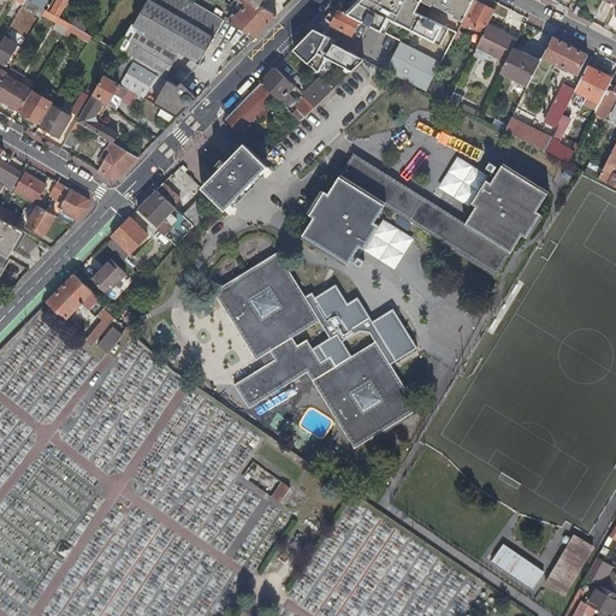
[(22,7),(40,18),(42,15),(46,9),(37,5),(29,0),(25,0),(23,4),(22,7)]
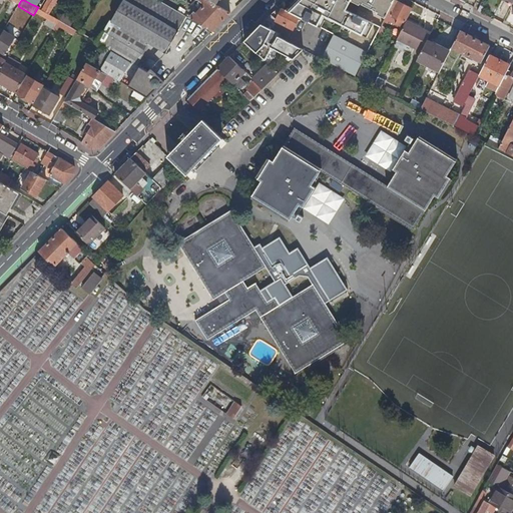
[(48,0),(42,10),(50,14),(57,0),(48,0)]
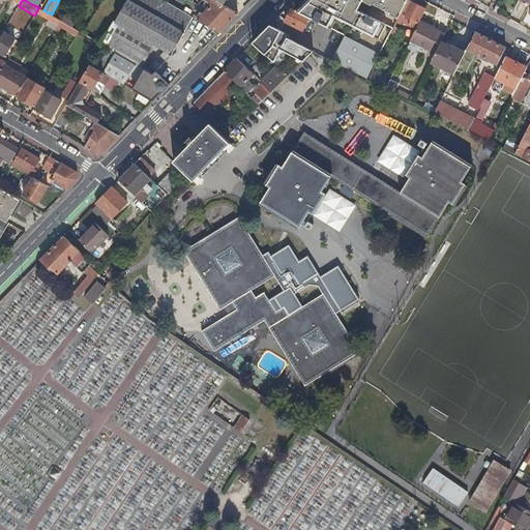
[(193,17),(164,0),(126,0),(101,45),(108,49),(141,68),(154,46),(171,55),(186,29),(193,17)]
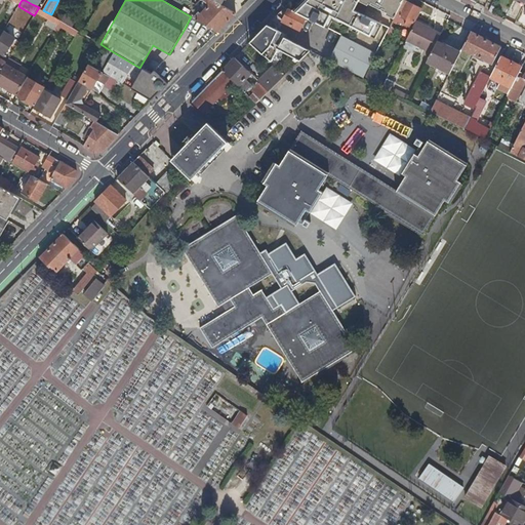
[(210,4),(196,19),(217,32),(236,13),(220,4),(213,0),(188,0),(200,7),(204,0),(210,4)]
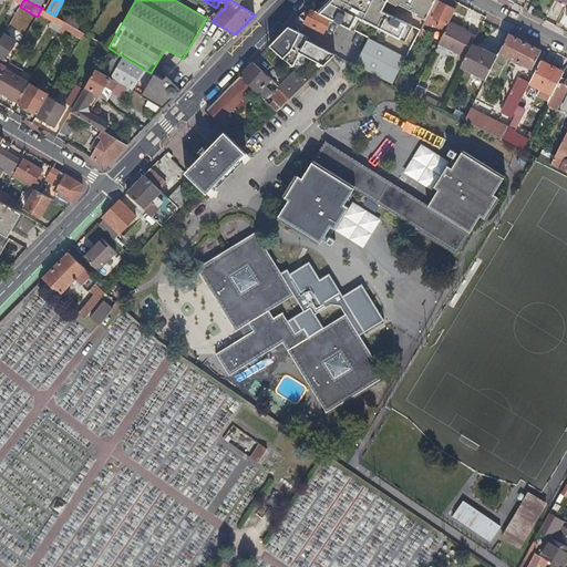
[(406,41),(414,27),(393,16),(383,11),(388,0),(325,0),(322,3),(325,4),(320,12),(339,22),(352,29),(359,17),(406,41)]
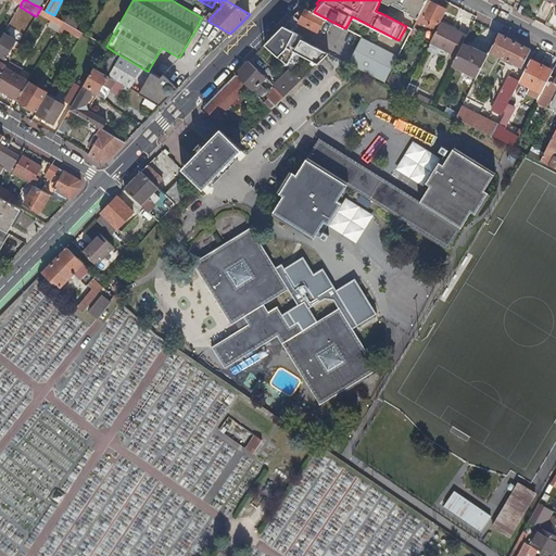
[(380,0),(376,11),(386,15),(391,3),(397,7),(396,11),(401,13),(402,11),(418,19),(427,0),(380,0)]
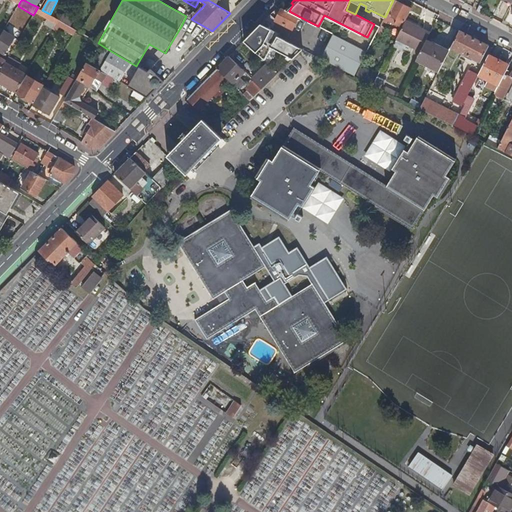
[(395,23),(403,27),(406,21),(412,9),(393,0),(385,17),(383,21),(386,23),(388,20),(395,23)]
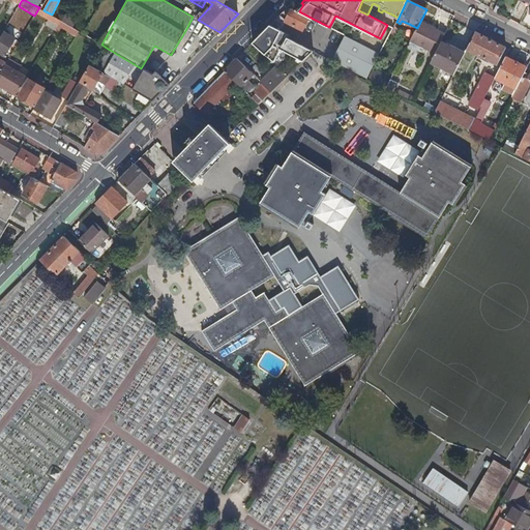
[(46,25),(56,31),(61,21),(57,18),(52,15),(43,10),(41,9),(39,7),(36,12),(48,20),(46,25)]
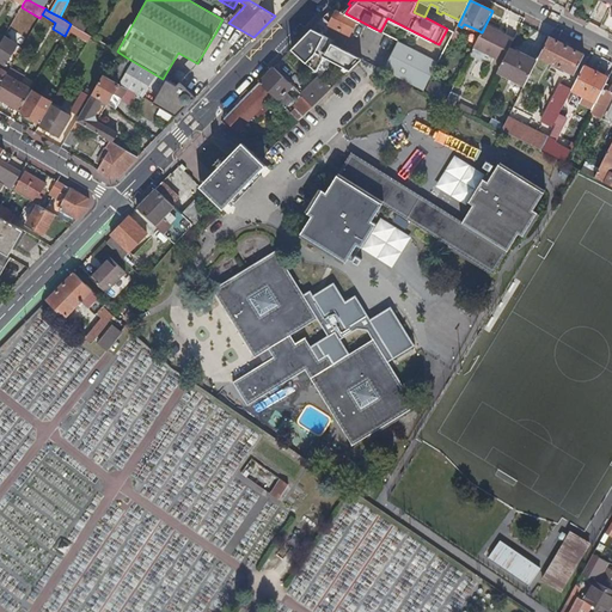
[(359,38),(366,24),(346,13),(337,10),(329,24),(350,35),(359,38)]
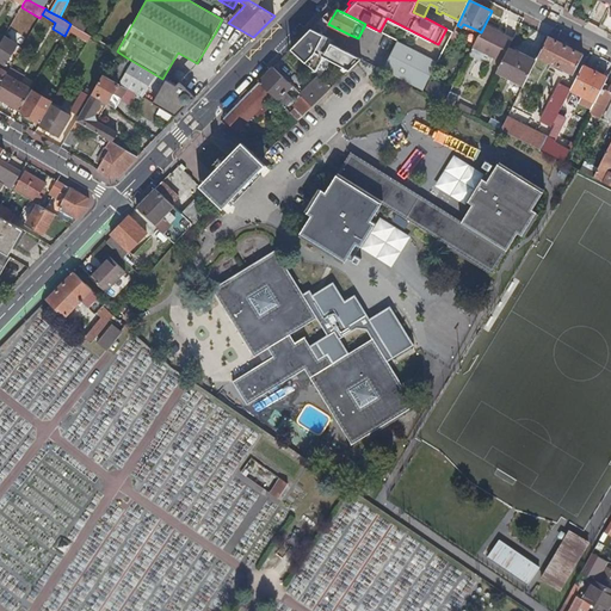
[(72,34),(87,43),(91,36),(71,24),(65,36),(63,37),(68,39),(72,34)]
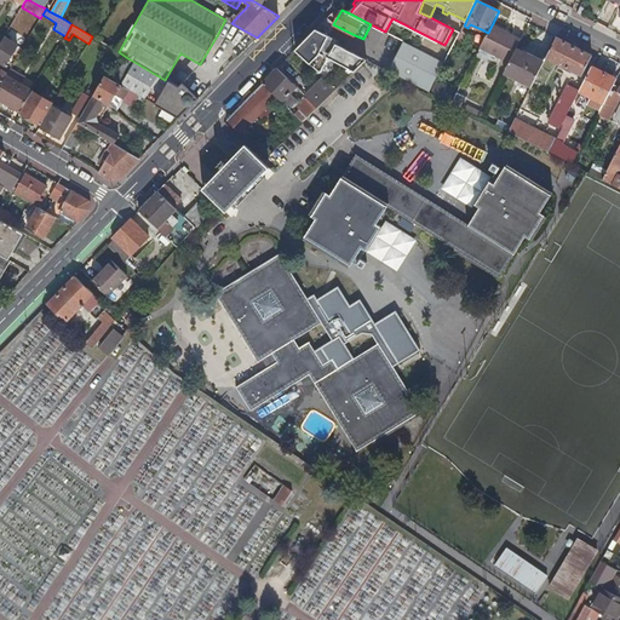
[(521,40),(492,26),(488,33),(484,39),(480,49),(510,63),(518,46),(521,40)]
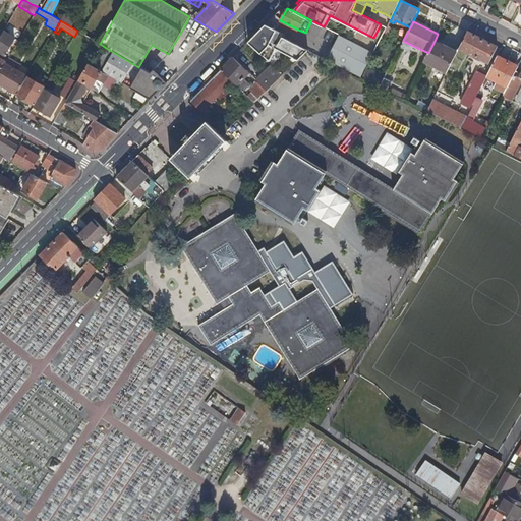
[(410,27),(402,23),(399,29),(407,33),(410,27)]
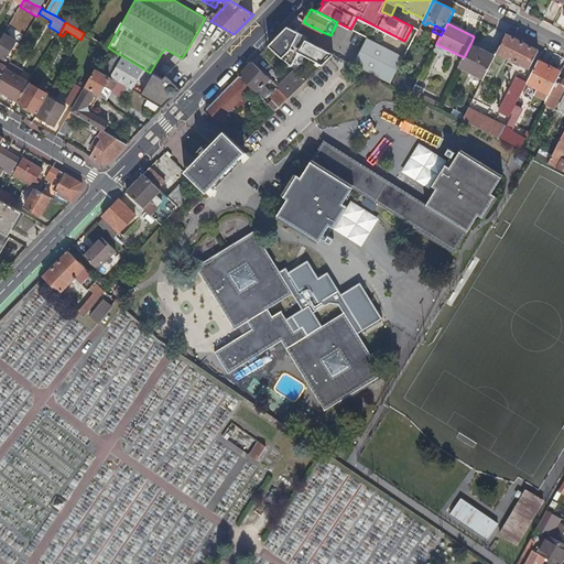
[(323,65),(334,54),(306,40),(296,35),(284,29),(269,45),(293,67),(300,53),(323,65)]
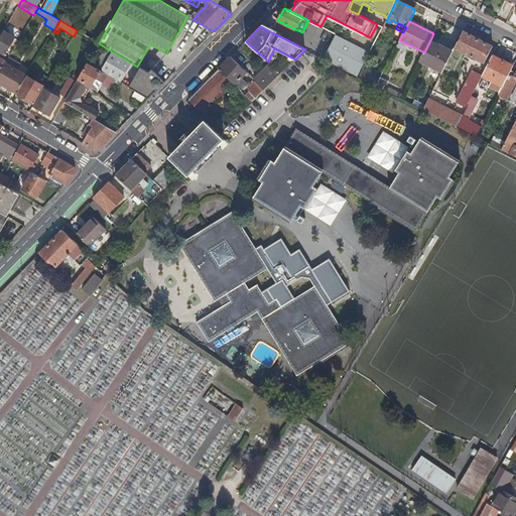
[(466,52),(470,53),(485,61),(494,46),(464,30),(456,46),(466,52)]
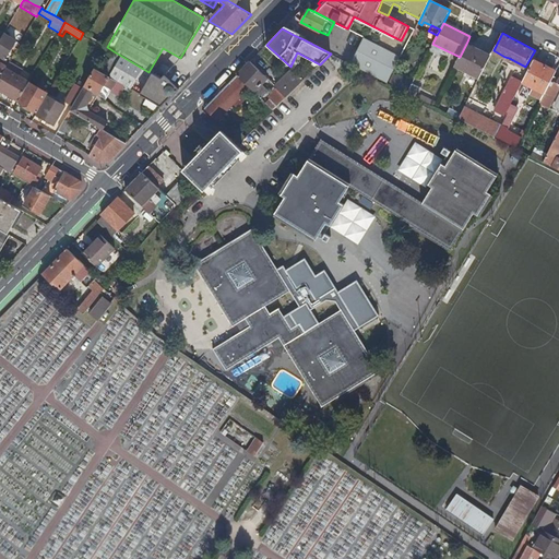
[(16,40),(3,34),(0,39),(0,54),(7,58),(16,40)]
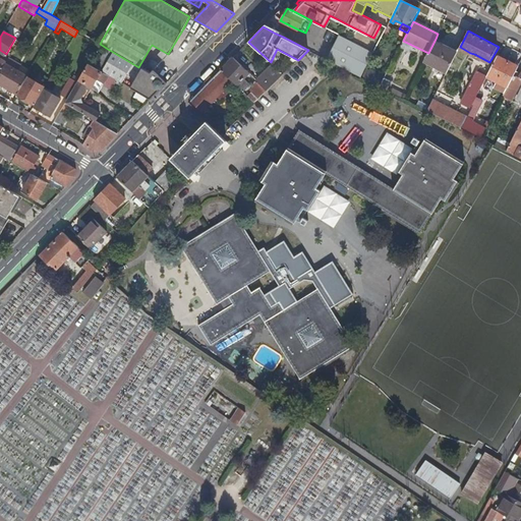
[(340,35),(328,59),(362,77),(365,69),(374,52),(340,35)]
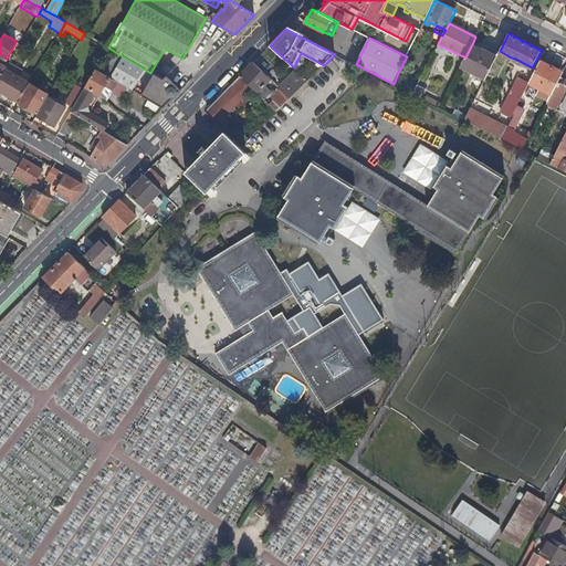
[(498,55),(473,42),(465,58),(461,65),(486,77),(489,74),(492,66),(498,55)]
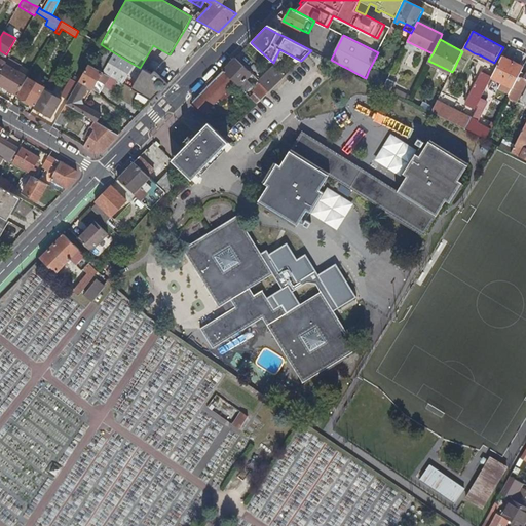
[(107,48),(96,68),(110,76),(122,83),(127,74),(137,79),(136,81),(157,94),(151,100),(152,101),(168,83),(167,83),(154,71),(151,74),(140,68),(107,48)]
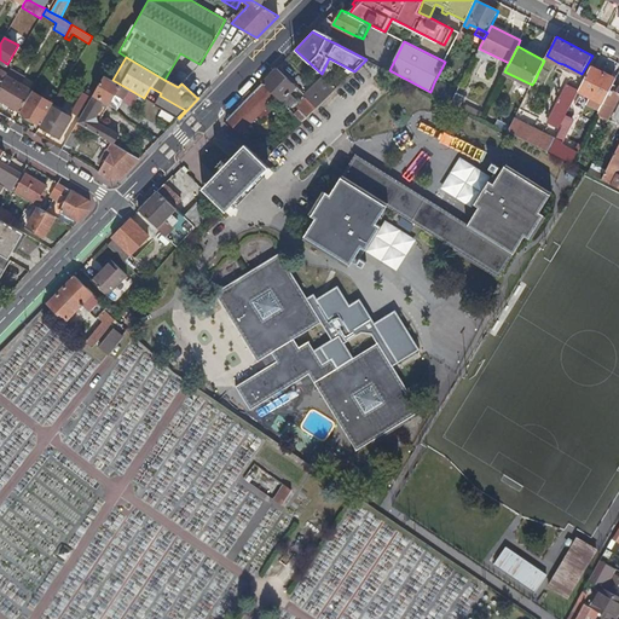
[(617,79),(593,65),(579,90),(603,103),(609,92),(611,90),(617,79)]
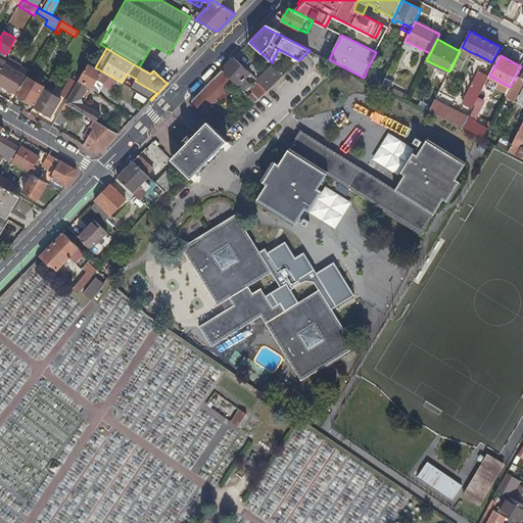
[(250,73),(234,57),(221,70),(233,82),(237,86),(244,92),(250,86),(244,80),(250,73)]
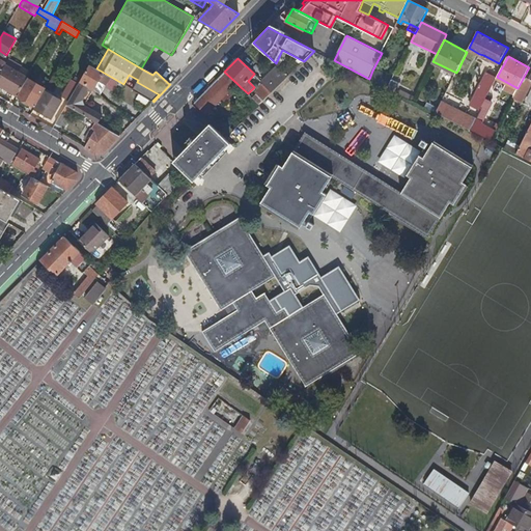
[(467,65),(462,62),(458,70),(464,72),(467,65)]
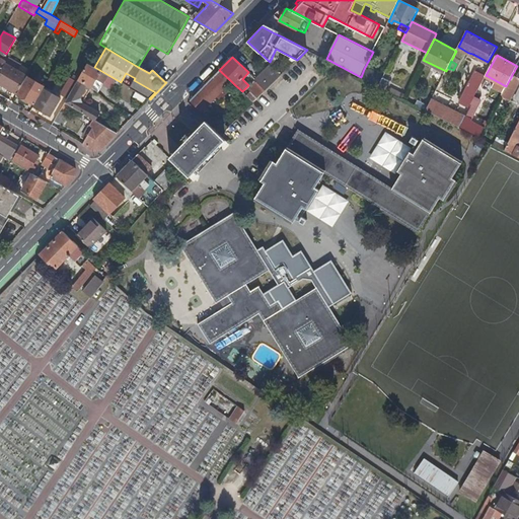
[(96,78),(103,82),(108,75),(94,67),(88,63),(79,79),(88,85),(92,86),(96,78)]
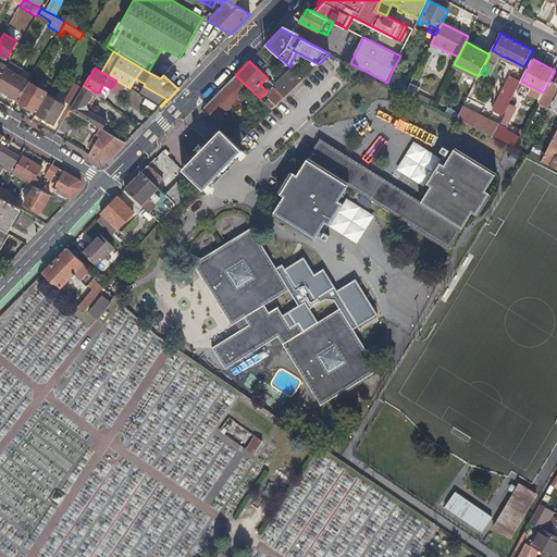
[(0,78),(0,89),(19,101),(29,82),(7,69),(0,78)]
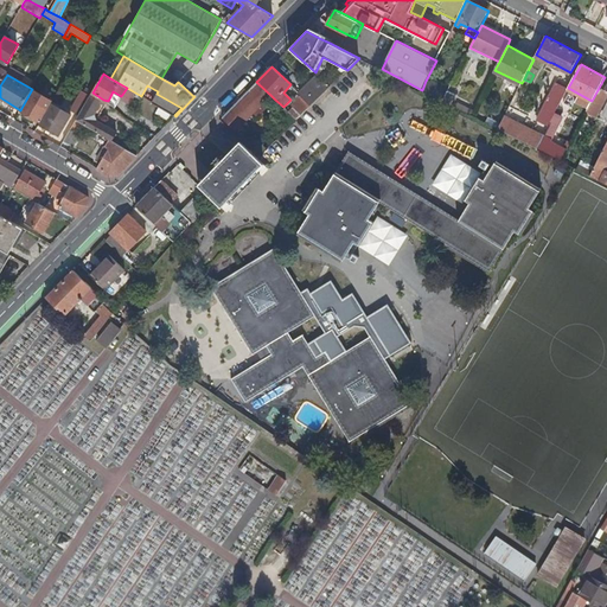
[(294,108),(289,113),(296,120),(301,115),(311,106),(331,87),(319,76),(300,95),(301,96),(295,102),(294,108)]
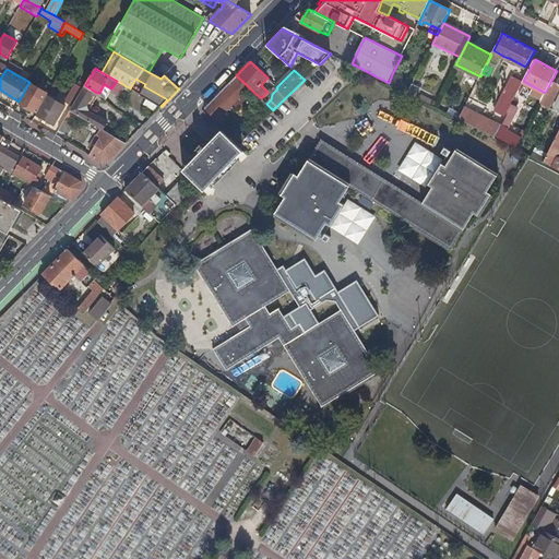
[(488,75),(483,73),(480,76),(478,80),(490,86),(495,79),(488,75)]
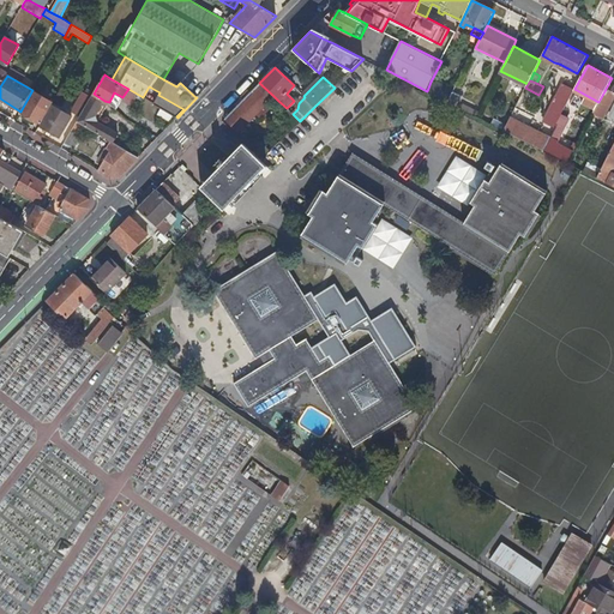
[(452,94),(431,82),(427,91),(447,102),(452,94)]
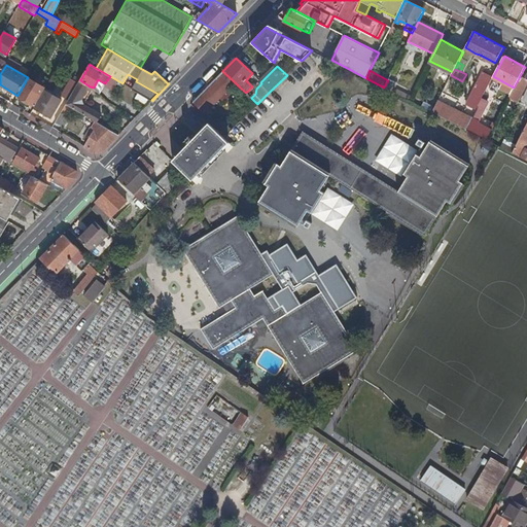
[(207,111),(235,82),(222,71),(192,102),(206,115),(209,112),(207,111)]
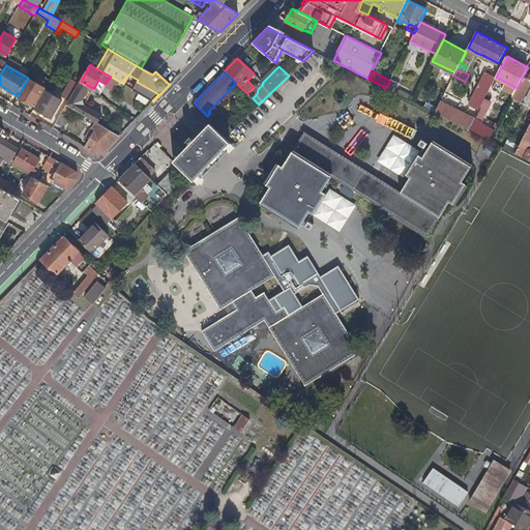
[(18,96),(35,107),(42,95),(34,91),(38,84),(28,78),(18,96)]
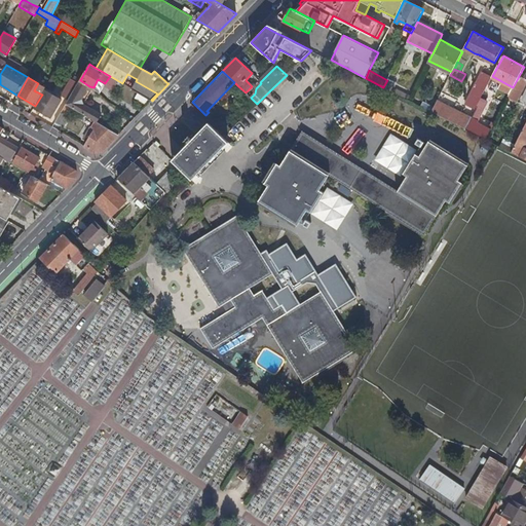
[(395,82),(388,78),(387,80),(383,87),(390,90),(395,82)]
